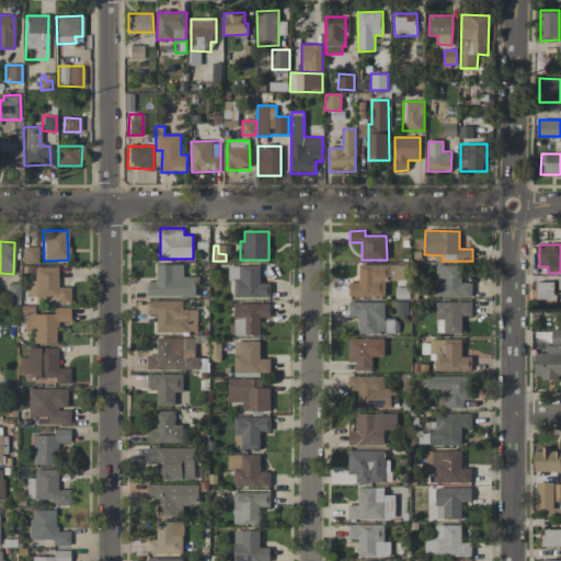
[(36,247),(22,248),(23,264),(37,264),(36,247)]
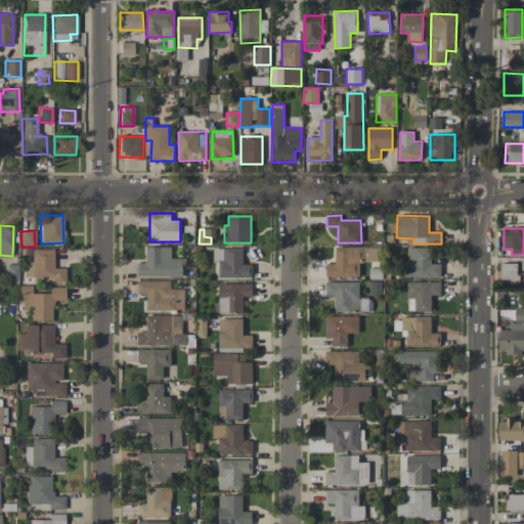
[(138,276),(182,276),(182,258),(171,258),(172,247),(146,247),(146,263),(138,263),(138,276)]
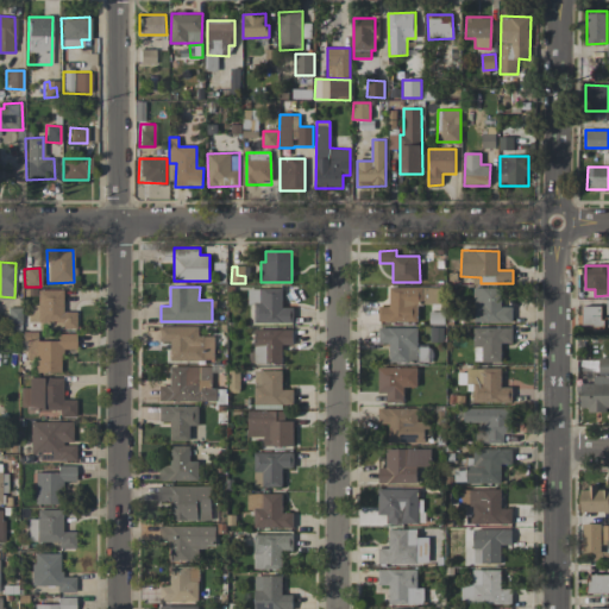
[(378,322),(418,322),(419,305),(440,305),(440,288),(390,287),(390,307),(380,307),(378,322)]
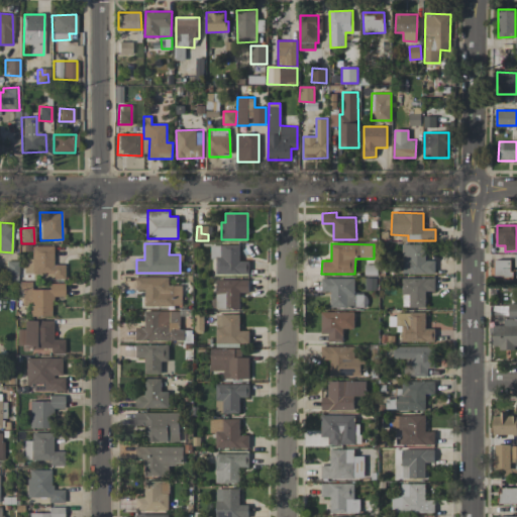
[(435,274),(435,261),(426,261),(426,244),(402,243),(402,274),(435,274)]
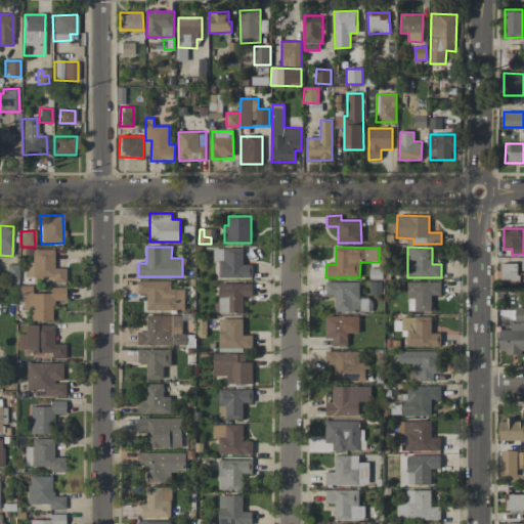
[(64,281),(64,268),(52,268),(53,250),(32,249),(31,263),(25,263),(24,280),(64,281)]
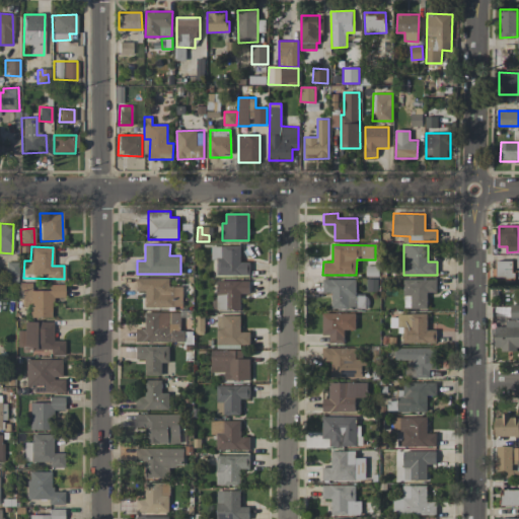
[(240,246),(212,246),(212,260),(217,260),(217,276),(250,275),(250,262),(241,262),(240,246)]
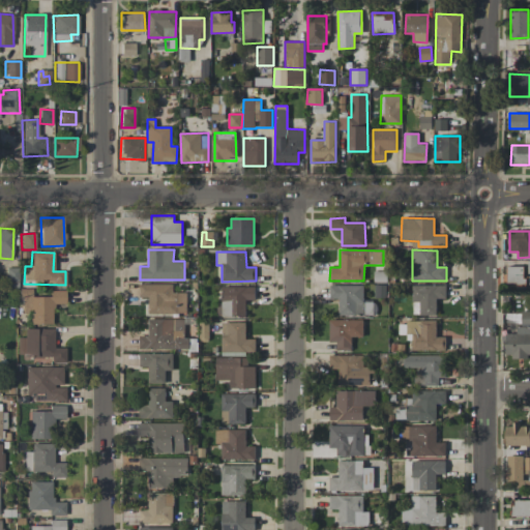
[(524,267),(507,266),(507,284),(524,284),(524,267)]
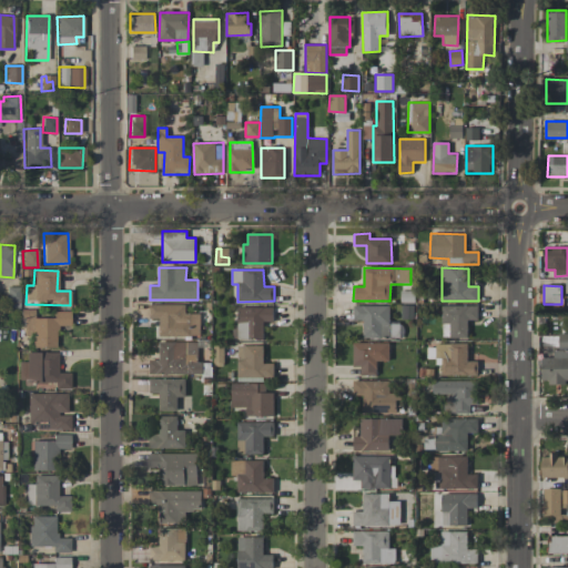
[(6,298),(17,298),(18,287),(7,286),(6,298)]
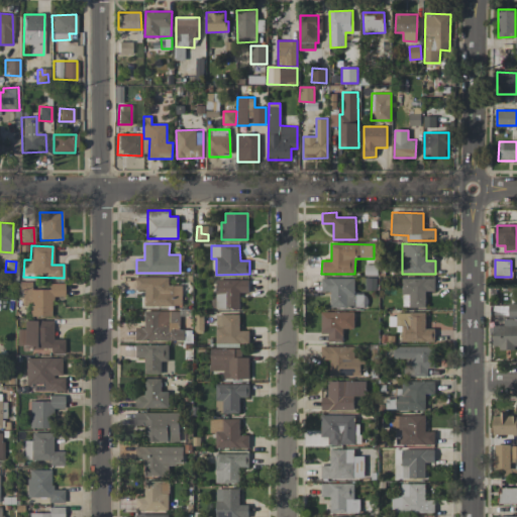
[(169,277),(136,277),(136,290),(145,290),(144,306),(182,306),(183,285),(169,285),(169,277)]
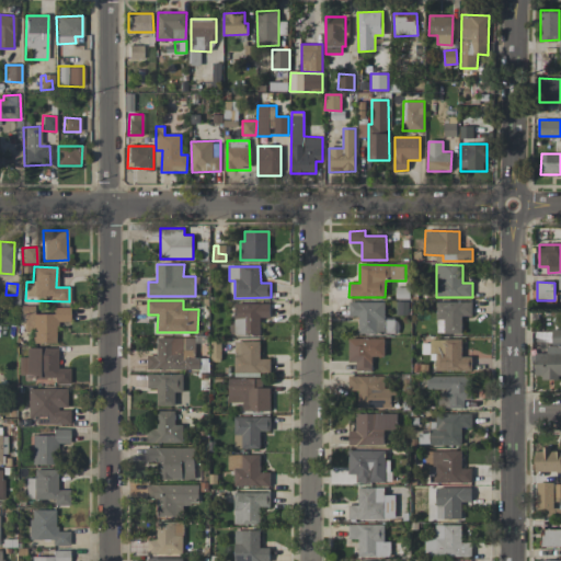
[(385,302),(350,301),(350,316),(359,316),(358,333),(395,333),(395,320),(385,320),(385,302)]
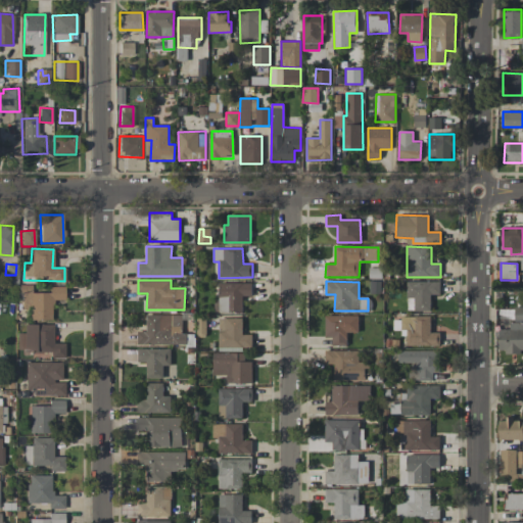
[(430,311),(430,295),(440,295),(440,281),(408,281),(408,311),(430,311)]
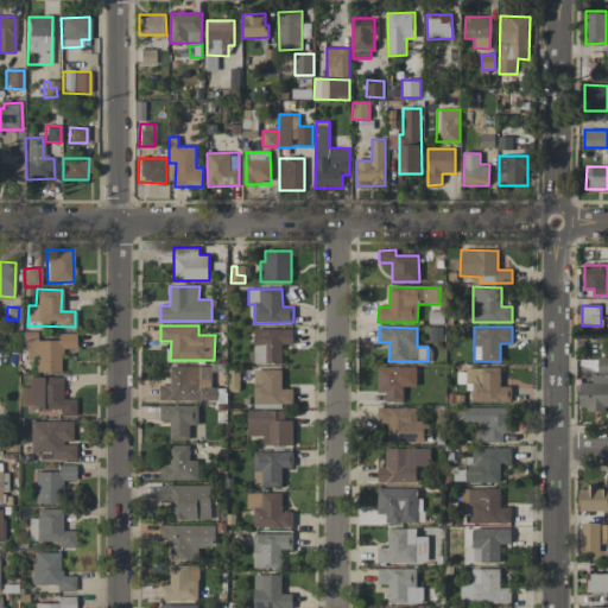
[(255,329),(255,363),(283,363),(283,344),(292,344),(292,329),(255,329)]
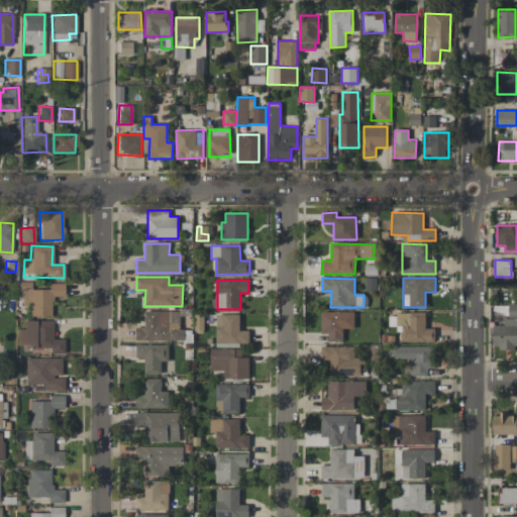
[(64,284),(47,284),(47,289),(30,289),(30,282),(20,282),(20,305),(29,305),(29,317),(50,317),(50,297),(64,297),(64,284)]
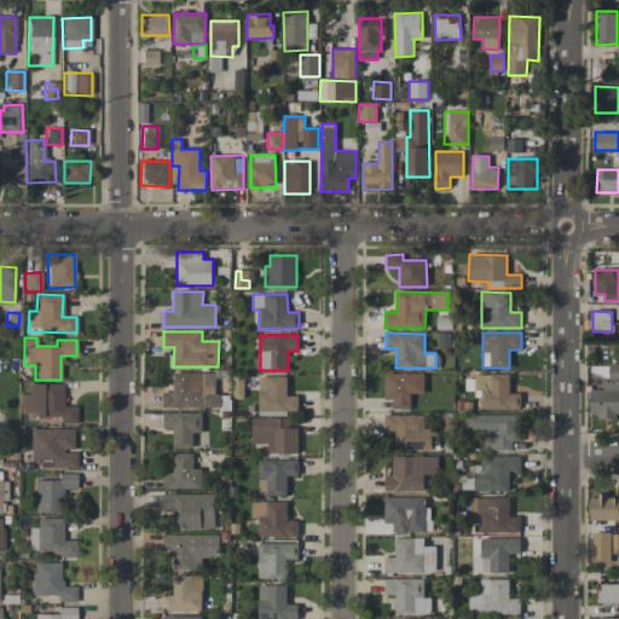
[(618,363),(611,364),(611,382),(602,382),(602,391),(590,391),(590,417),(618,416),(618,363)]
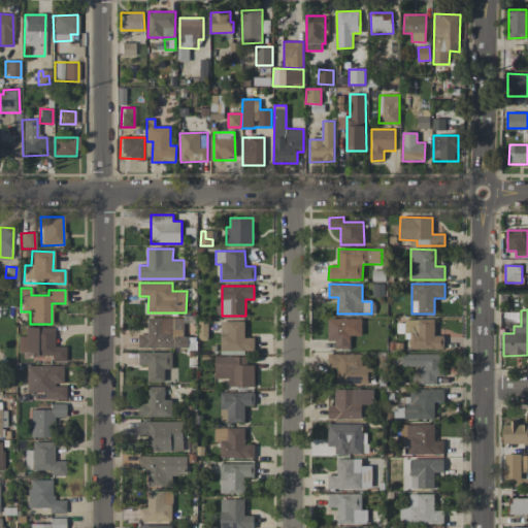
[(185,318),(147,318),(149,334),(138,334),(139,349),(188,348),(188,337),(185,337),(185,318)]
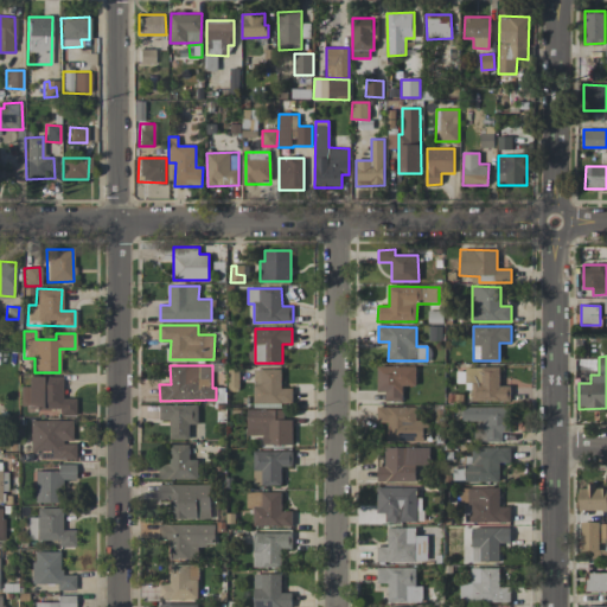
[(416,366),(377,366),(378,393),(385,393),(385,401),(402,401),(402,385),(416,385),(416,366)]
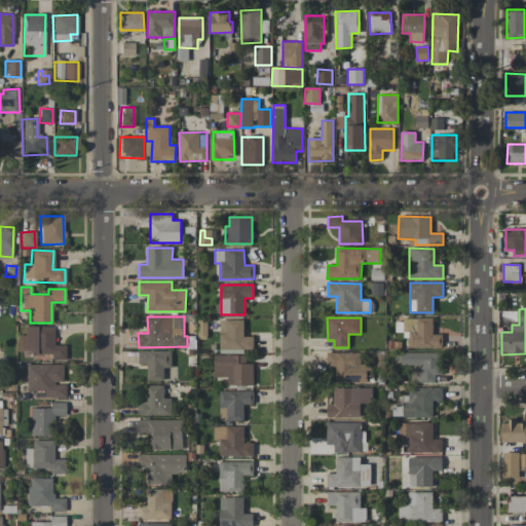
[(434,318),(404,318),(403,332),(409,332),(409,347),(443,348),(443,334),(433,334),(434,318)]
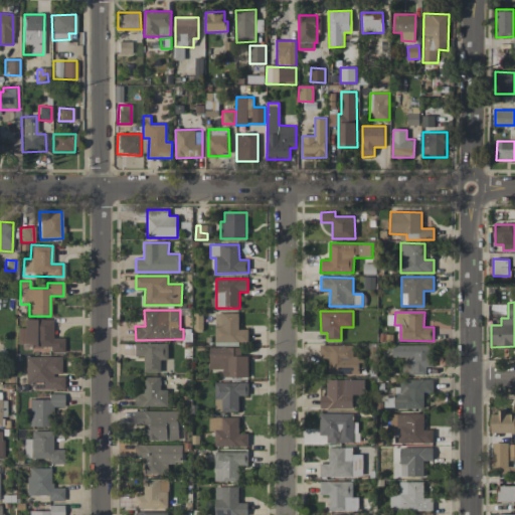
[(238,313),(215,313),(215,343),(248,342),(248,329),(239,329),(238,313)]
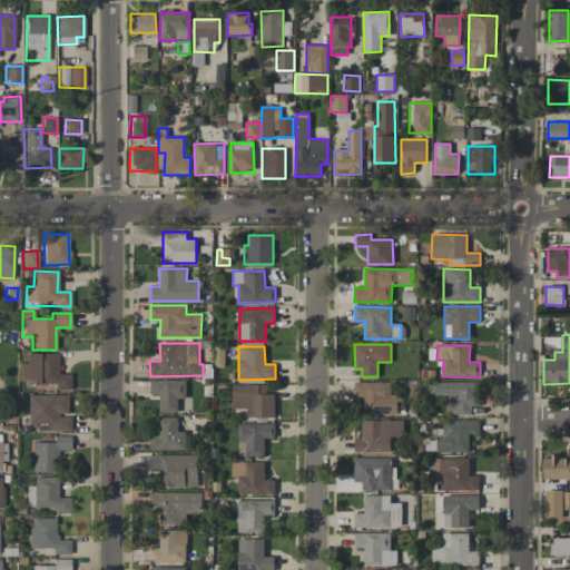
[(58,354),(26,353),(26,363),(18,363),(18,383),(56,383),(56,390),(70,391),(70,374),(58,374),(58,354)]
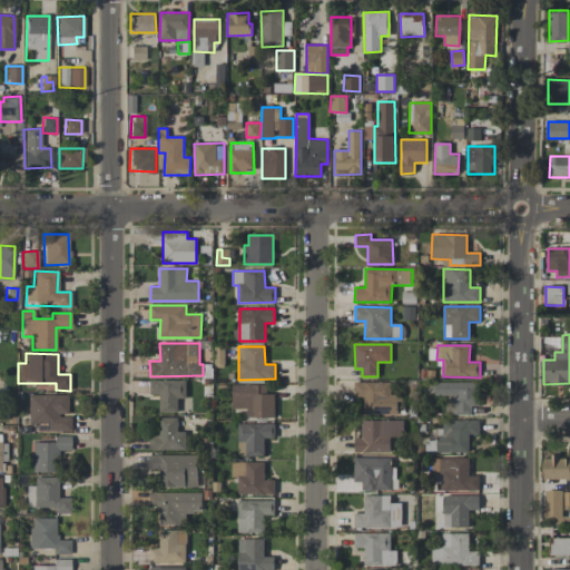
[(186,399),(186,381),(150,380),(149,395),(160,395),(159,412),(178,413),(178,399),(186,399)]
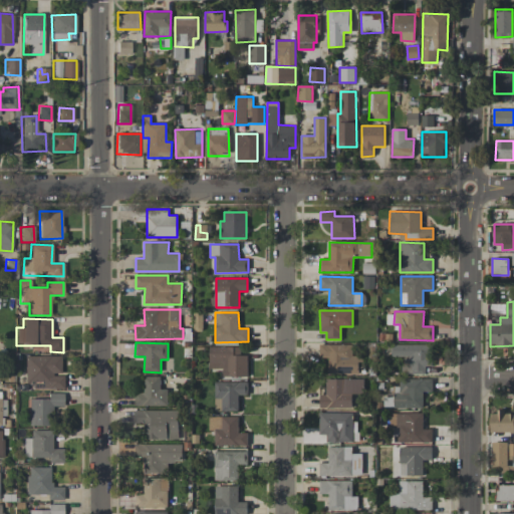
[(433,344),(392,343),(391,356),(409,357),(409,365),(402,365),(402,373),(426,374),(426,366),(432,366),(433,344)]
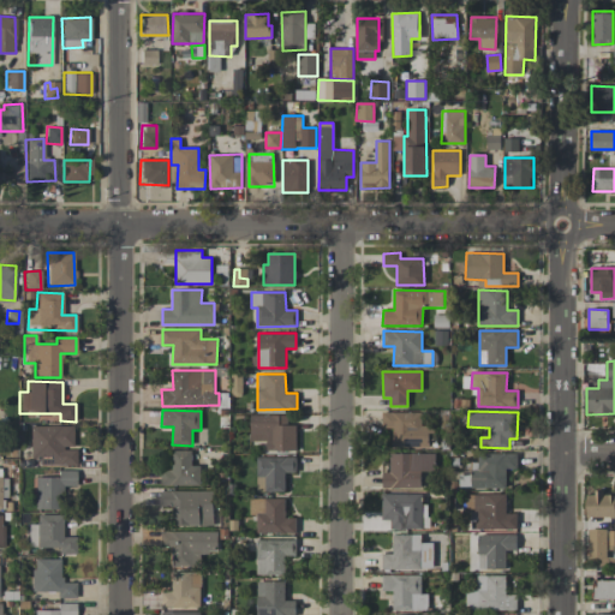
[(422,412),(382,412),(382,428),(393,428),(393,447),(431,448),(431,427),(422,425),(422,412)]
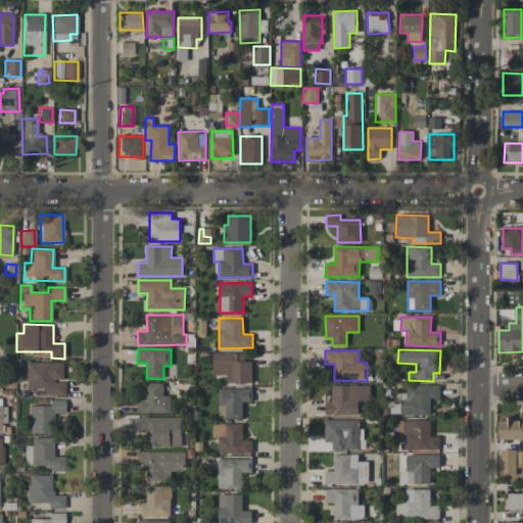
[(252,383),(252,363),(244,362),(244,352),(212,352),(212,375),(227,375),(227,383),(252,383)]
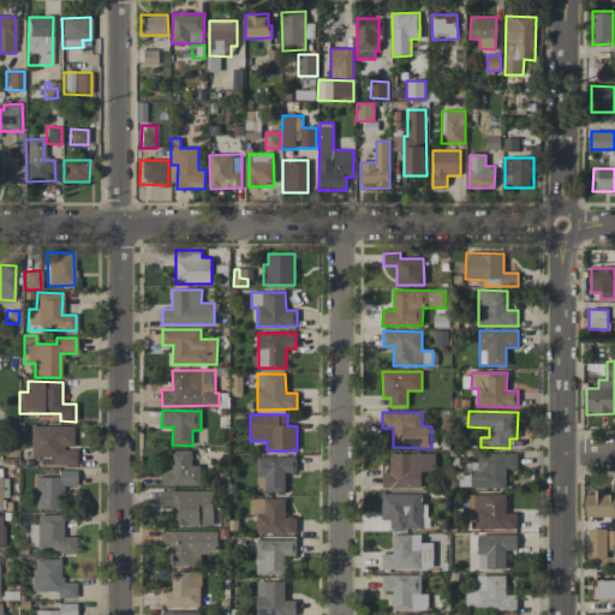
[(72,425),(30,427),(30,458),(49,458),(49,466),(76,465),(76,448),(72,448),(72,425)]
